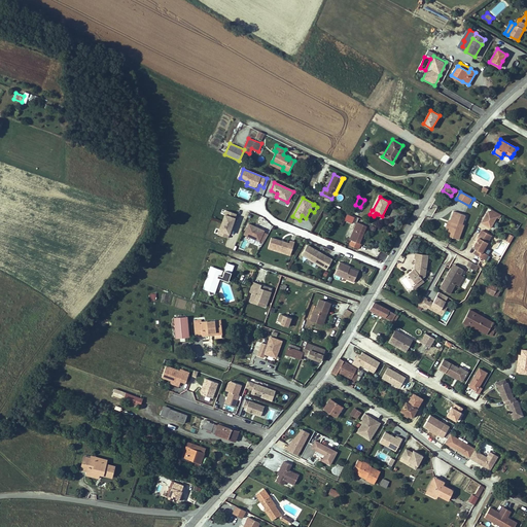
[(361,212),(367,202),(364,200),(360,207),(355,205),(351,212),(356,214),(358,210),(361,212)]
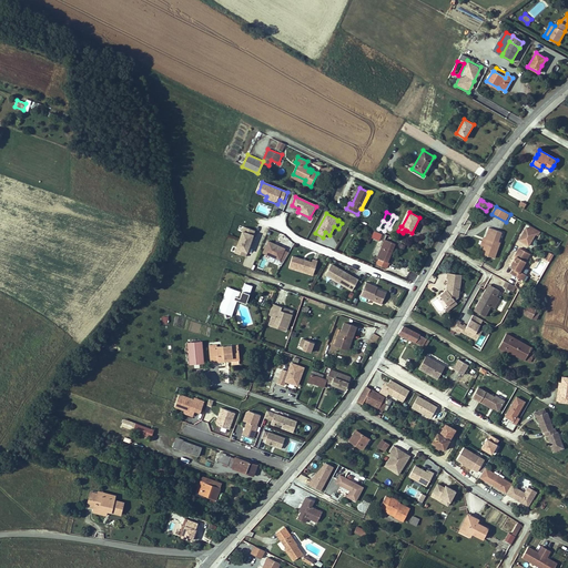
[(511,216),(509,221),(518,225),(520,221),(511,216)]
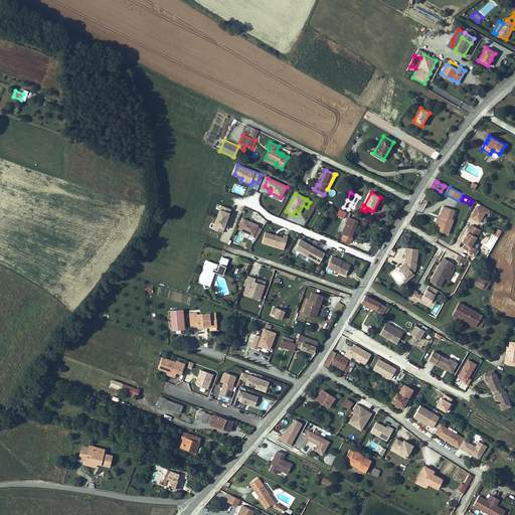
[(219,204),(211,228),(222,232),(230,208),(219,204)]
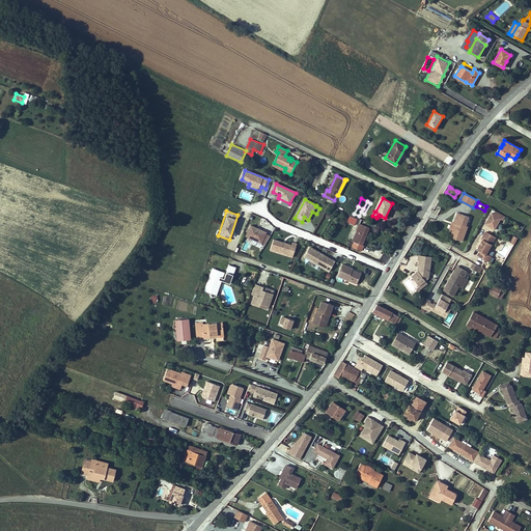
[(505,220),(506,217),(497,212),(496,214),(493,213),(486,224),(496,229),(502,219),(505,220)]
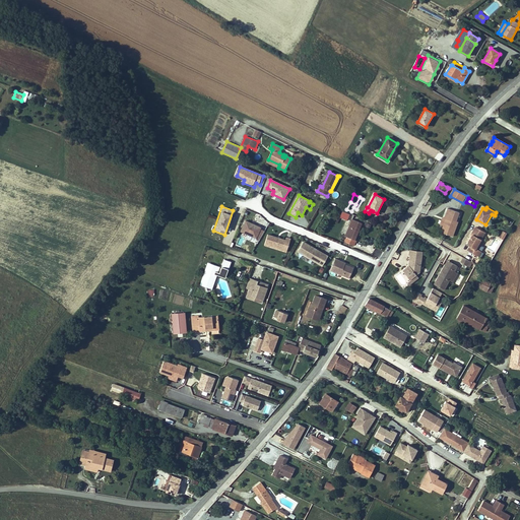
[(458,221),(461,213),(449,209),(446,219),(447,220),(443,233),(454,237),(459,221),(458,221)]
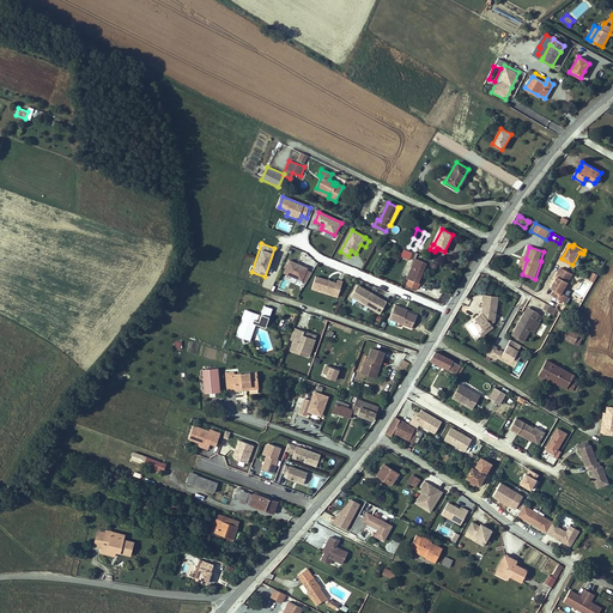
[(410,260),(412,252),(404,249),(400,256),(410,260)]
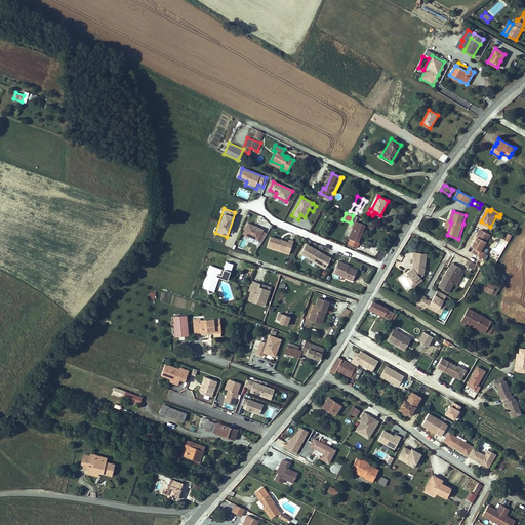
[(365,226),(356,221),(349,239),(350,239),(348,244),(357,248),(359,243),(358,242),(360,237),(359,236),(360,233),(362,234),(365,226)]
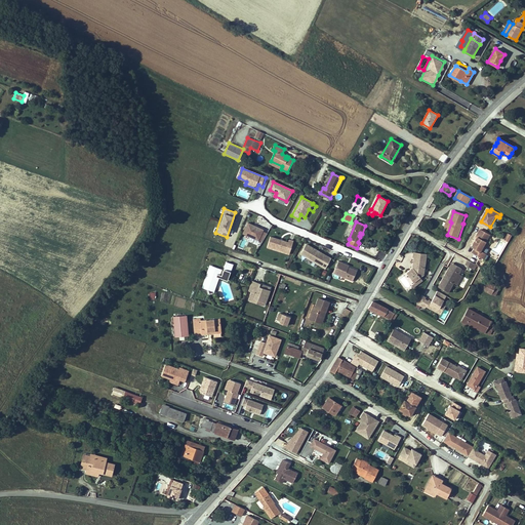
[(264,229),(250,223),(245,233),(259,239),(264,229)]
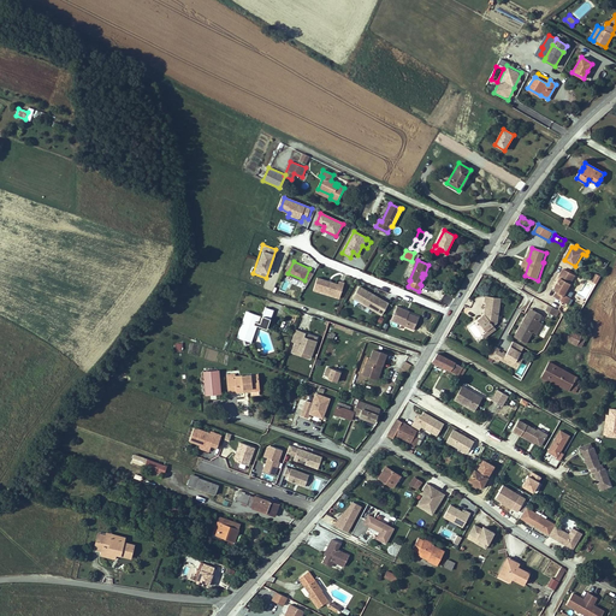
[(558,290),(555,296),(564,301),(567,296),(578,277),(563,268),(558,278),(560,278),(562,279),(560,283),(558,282),(555,289),(558,290)]
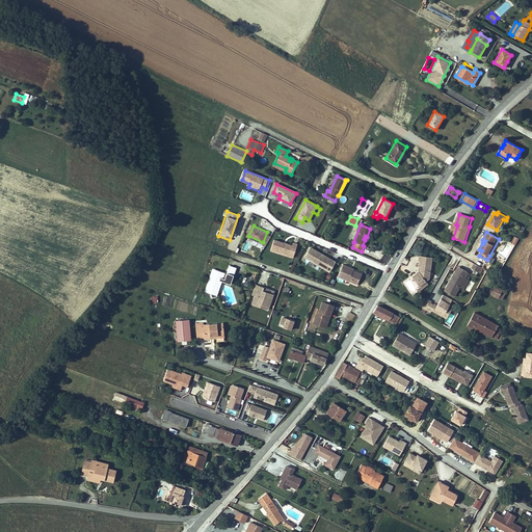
[(293,244),(276,239),(273,249),(294,257),(297,243),(294,242),(293,244)]
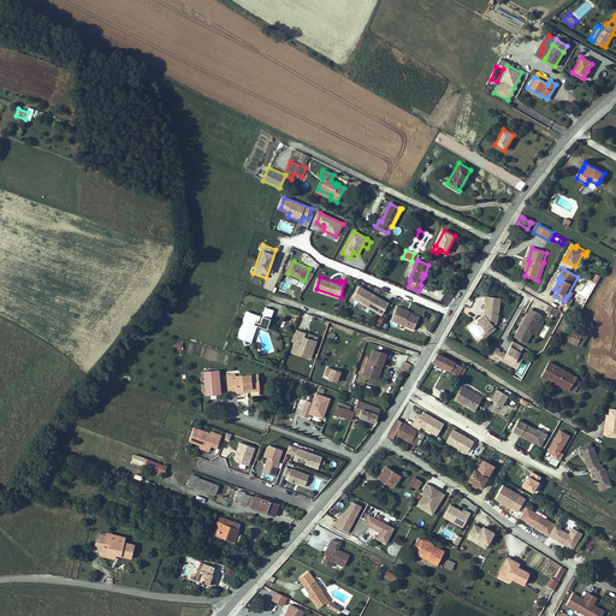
[(388,301),(360,284),(351,296),(380,313),(388,301)]
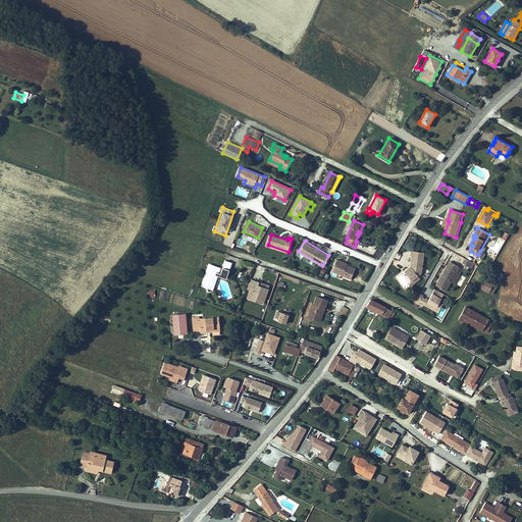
[(421,273),(423,253),(412,252),(411,256),(412,257),(411,268),(405,272),(412,280),(421,273)]
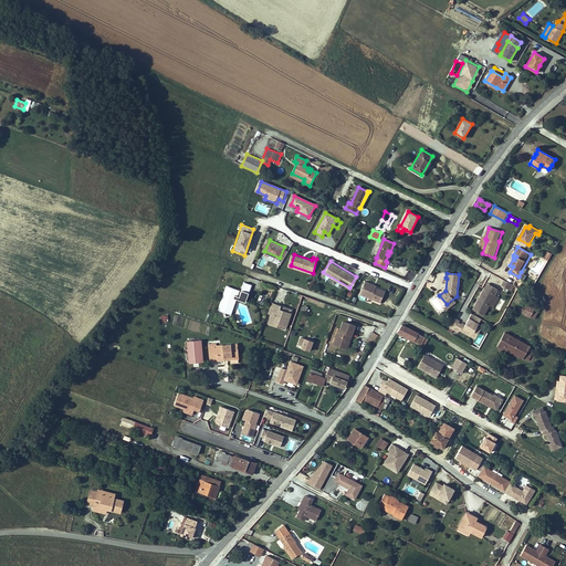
[(230,317),(230,316),(230,314),(229,311),(233,299),(236,299),(244,303),(251,285),(243,282),(240,292),(238,292),(237,292),(236,293),(234,293),(233,294),(226,292),(219,311),(223,312),(226,317),(227,317),(230,317)]
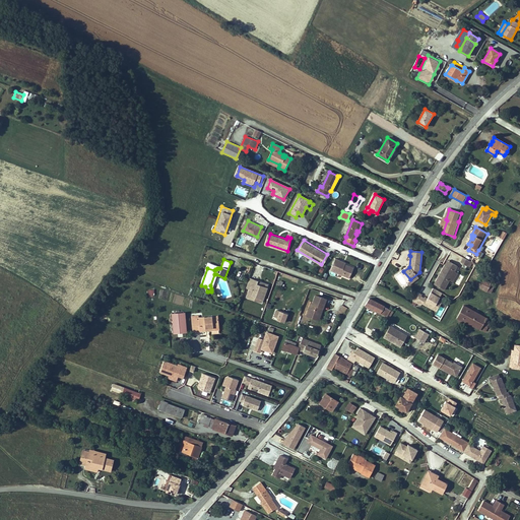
[(339,261),(335,259),(330,271),(349,278),(353,268),(345,265),(339,262),(339,261)]
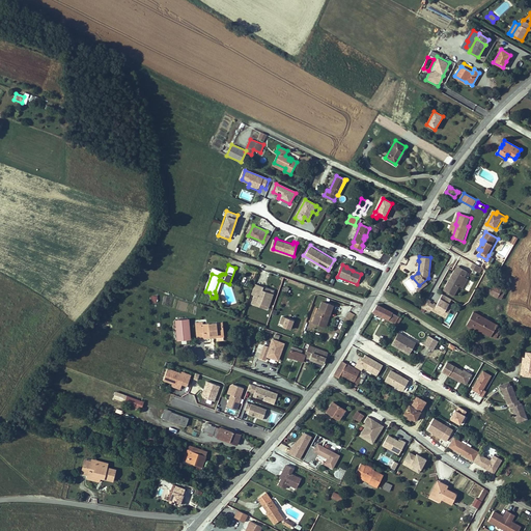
[(212,269),(204,290),(205,291),(212,274),(219,276),(220,275),(221,275),(222,274),(223,274),(223,273),(212,269)]
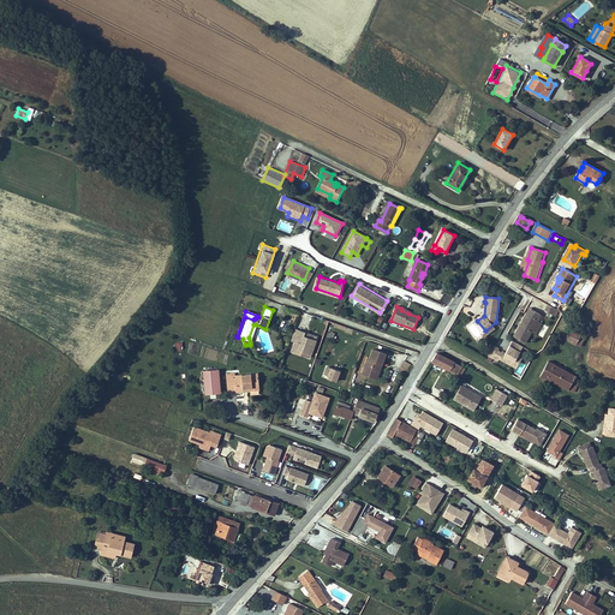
[(542,315),(535,311),(531,317),(526,314),(520,323),(523,324),(521,327),(519,326),(514,336),(526,344),(532,332),(538,321),(542,315)]
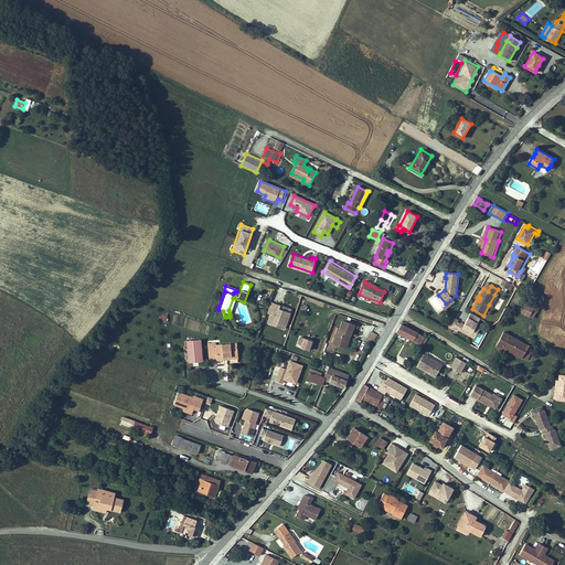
[(493,307),(499,297),(494,295),(489,305),(493,307)]
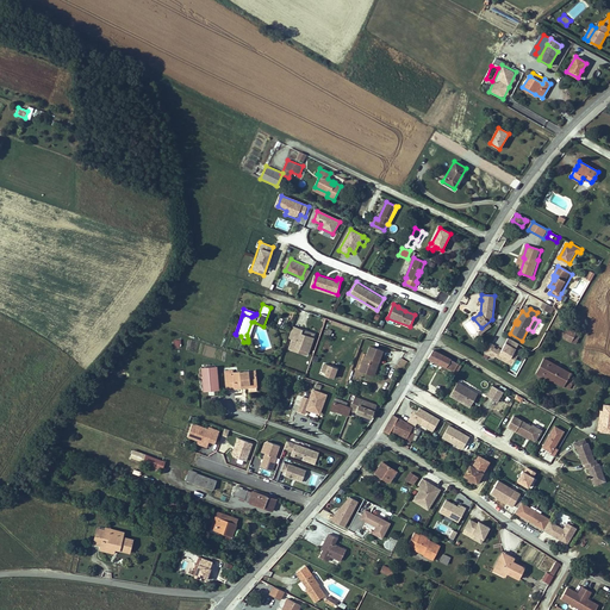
[(311,335),(292,328),(287,338),(291,340),(287,349),(304,355),(311,335)]
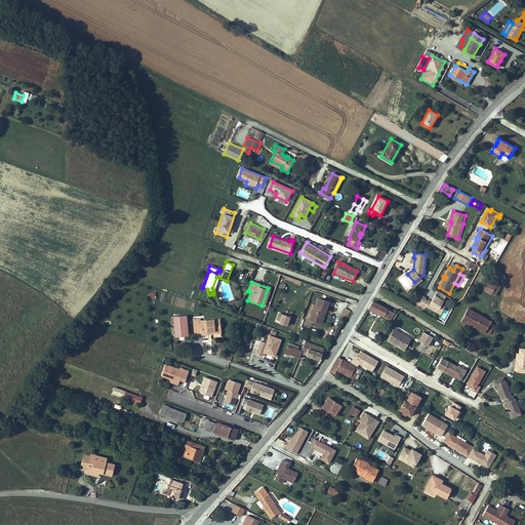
[(490,282),(489,282),(485,291),(495,296),(499,287),(495,285),(490,282)]
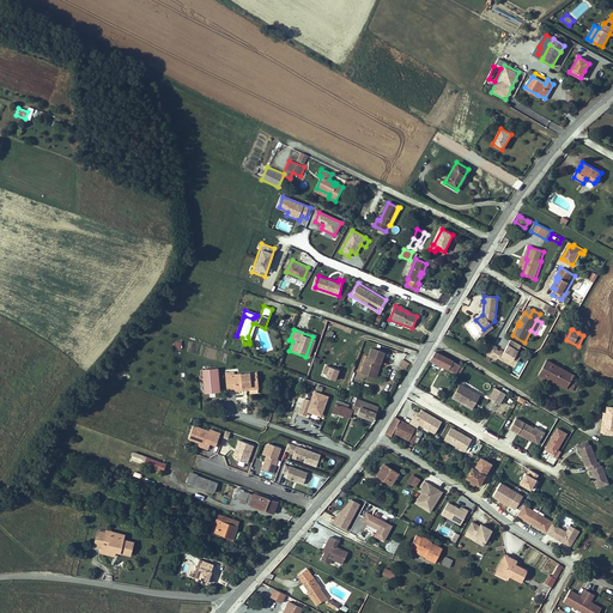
[(501,352),(498,358),(511,365),(517,354),(522,346),(511,340),(505,352),(504,353),(501,352)]
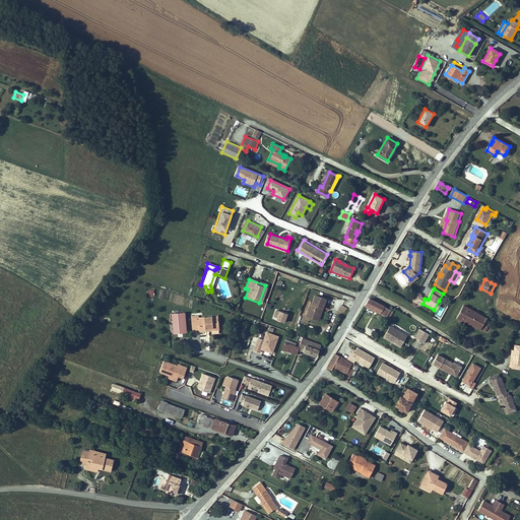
[(418,293),(413,302),(417,304),(421,297),(423,296),(418,293)]
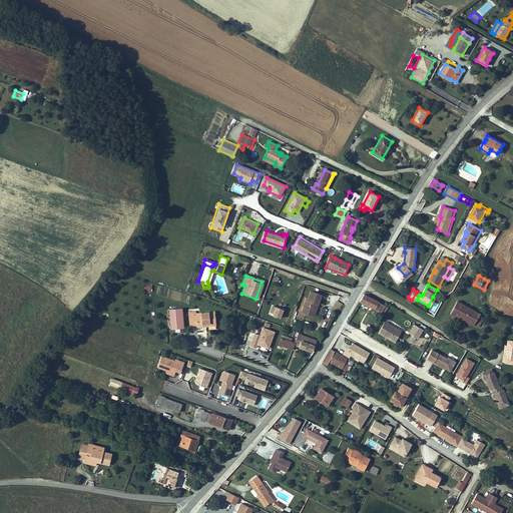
[(307,313),(312,315),(317,303),(319,304),(322,295),(311,291),(308,300),(307,299),(304,308),(308,309),(307,313)]
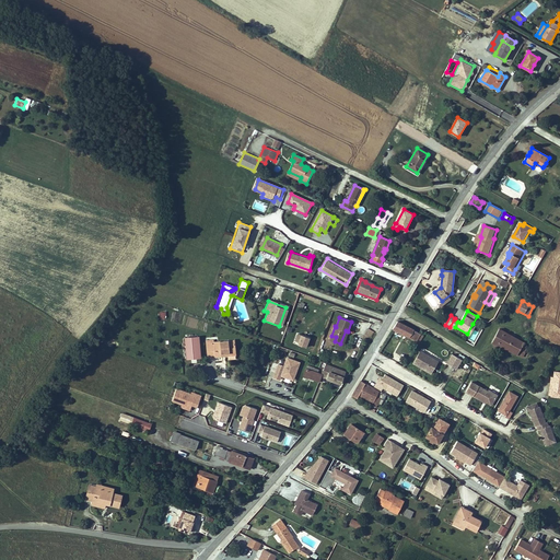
[(397,322),(393,329),(417,340),(420,334),(415,330),(413,329),(410,328),(397,322)]
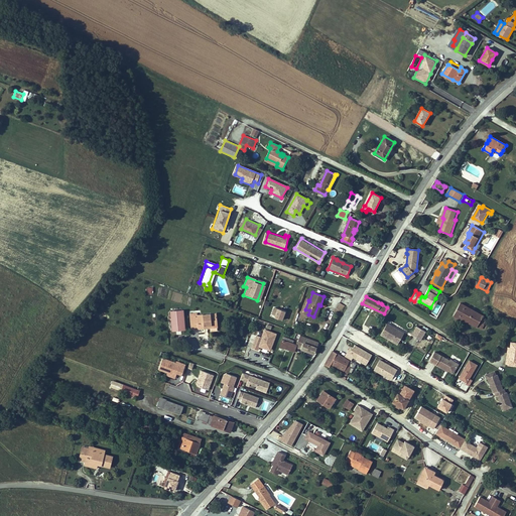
[(435,298),(430,307),(433,309),(438,300),(435,298)]
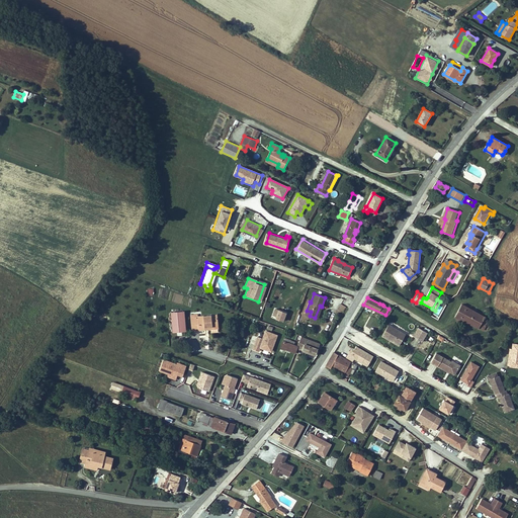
[(455,317),(459,319),(465,308),(460,306),(455,317)]
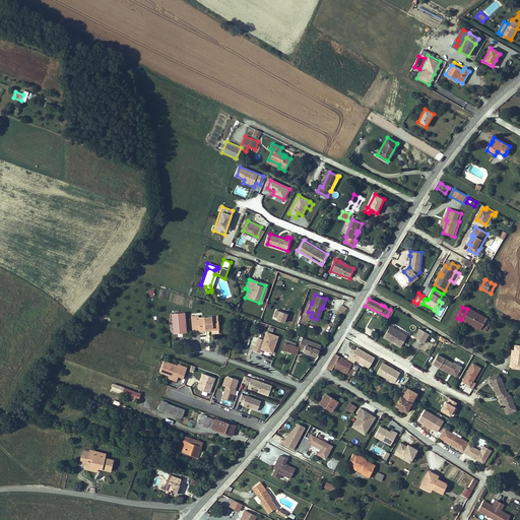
[(486,318),(467,309),(461,320),(480,329),(486,318)]
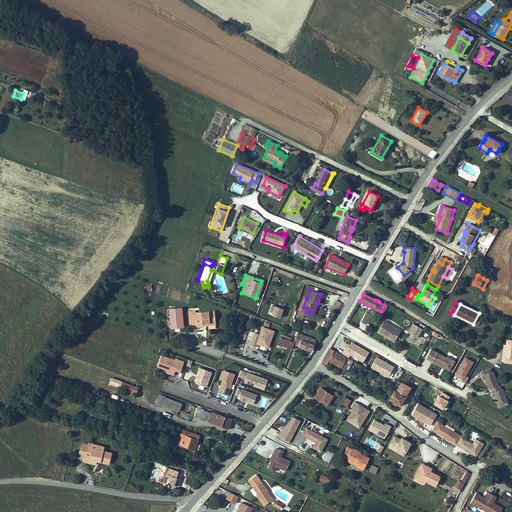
[(270,305),(268,311),(272,312),(271,314),(278,317),(281,309),(270,305)]
